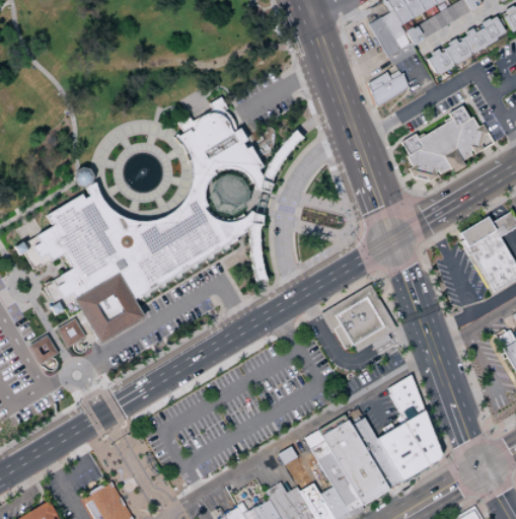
[(386,0),(401,0),(414,19),(411,21),(401,26),(393,11),(386,0)]
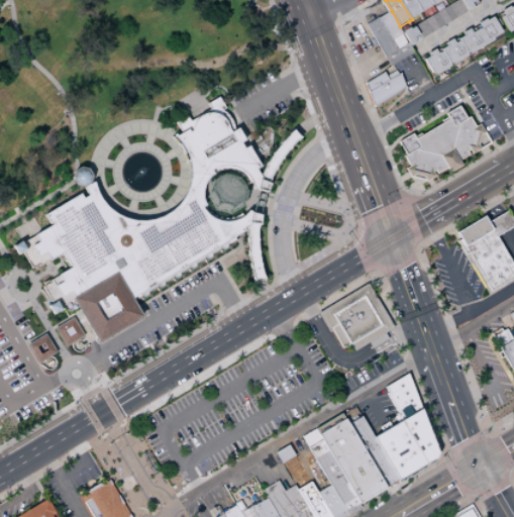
[(400,0),(415,0),(423,12),(420,14),(412,19),(400,0)]
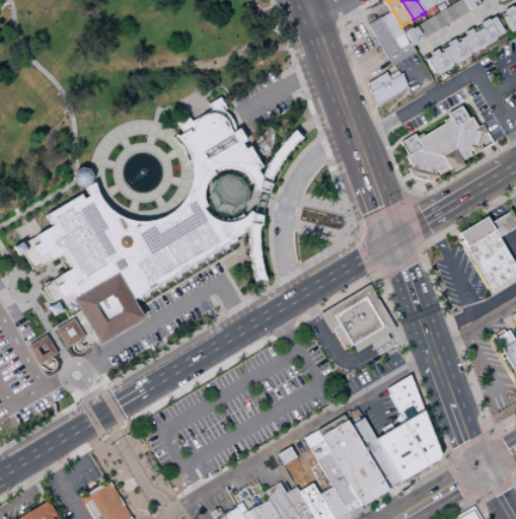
[(417,0),(433,0),(437,6),(434,7),(425,12),(417,0)]
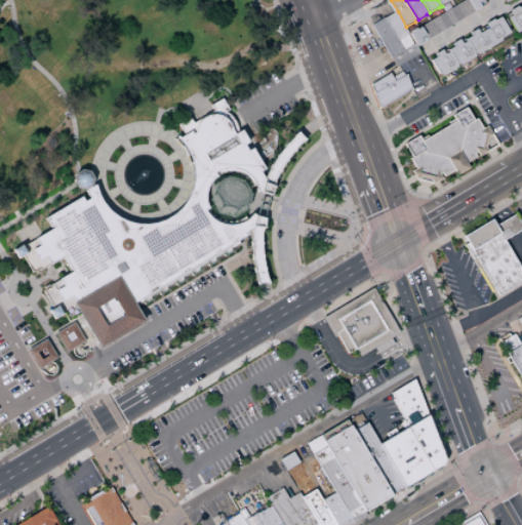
[(470,0),(466,0),(457,5),(466,18),(477,11),(470,0)]
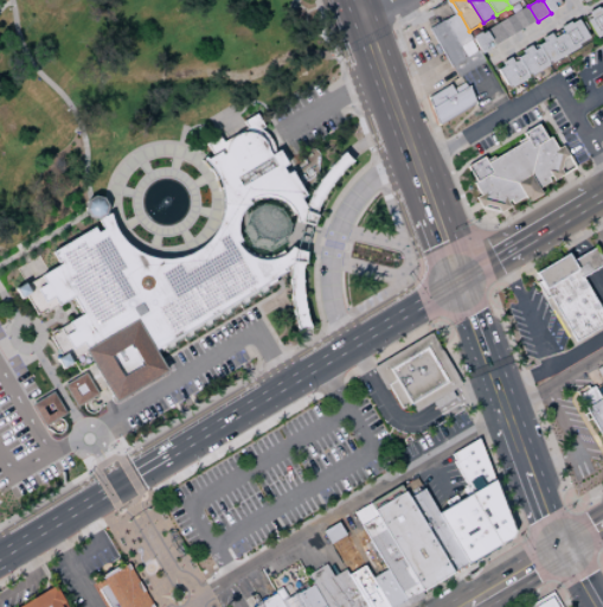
[(562,0),(556,4),(559,10),(551,14),(551,13),(543,0),(562,0)]
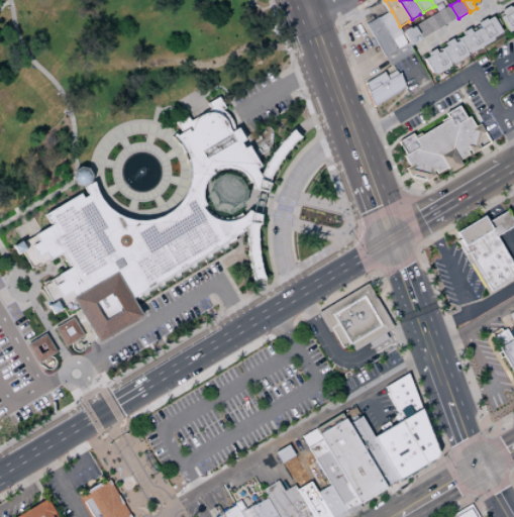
[(450,5),(447,7),(438,12),(446,25),(458,18),(450,5)]
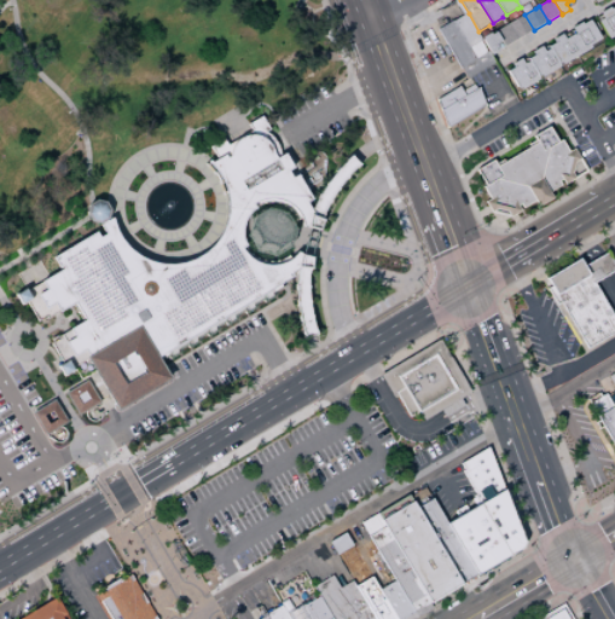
[(611,40),(614,38),(614,10),(613,7),(602,13),(605,18),(601,22),(611,40)]
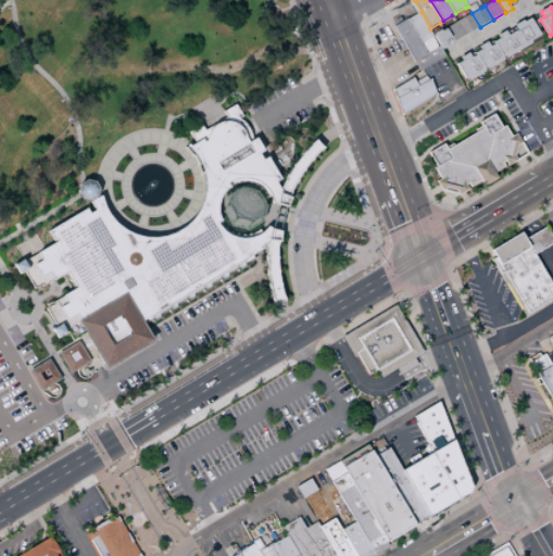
[(410,20),(422,12),(435,36),(434,37),(424,43),(410,20)]
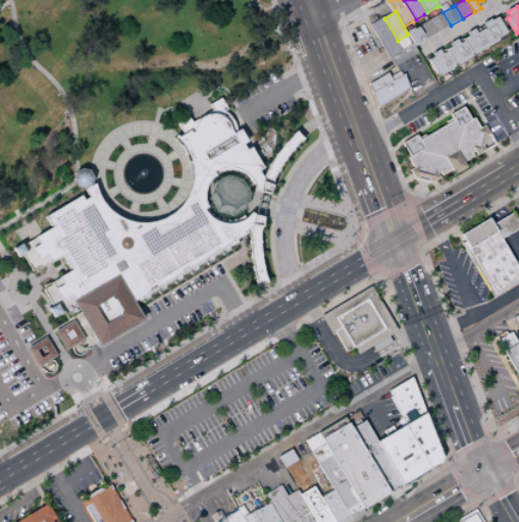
[(443,12),(440,14),(431,19),(439,33),(451,25),(443,12)]
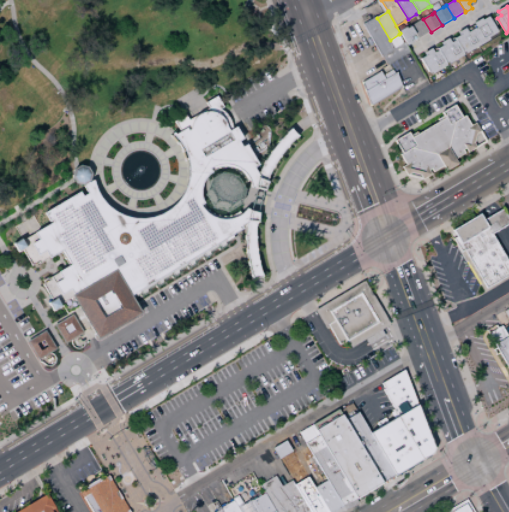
[(484,20),(490,16),(500,33),(491,38),(492,40),(483,46),(474,30),(478,28),(475,23),(483,19),(484,20)]
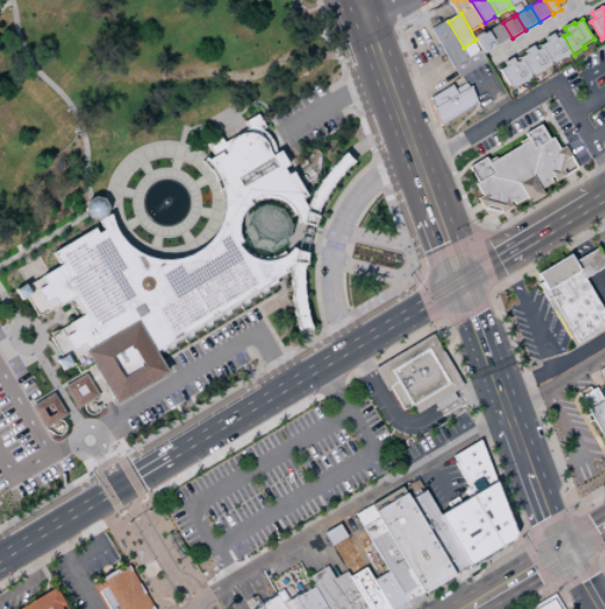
[(433,30),(448,22),(464,48),(470,58),(454,68),(433,30)]
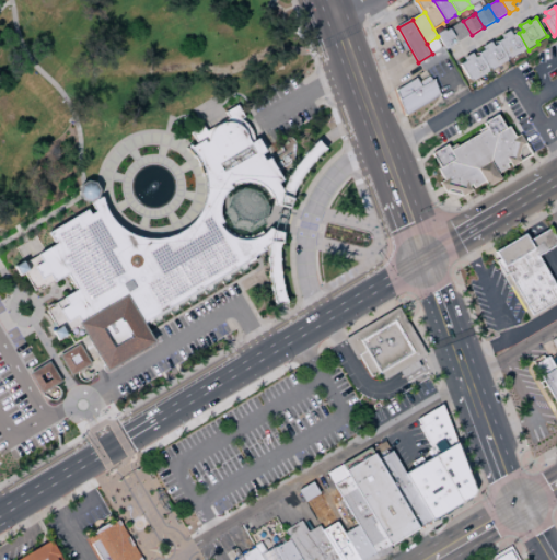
[(463,21),(460,23),(451,28),(452,30),(460,43),(472,35),(463,21)]
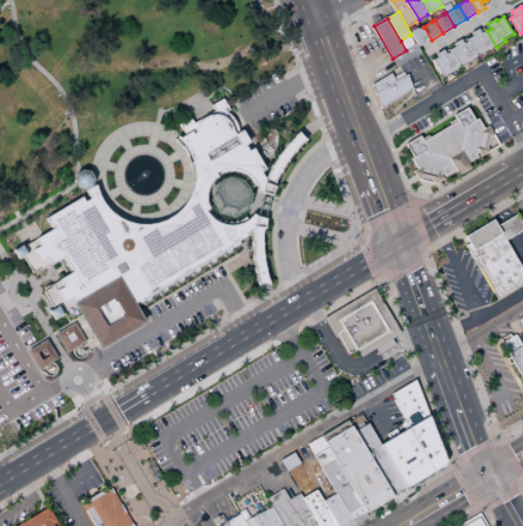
[(424,28),(421,29),(420,30),(419,28),(411,33),(417,43),(420,47),(426,43),(426,42),(432,40),(424,28)]
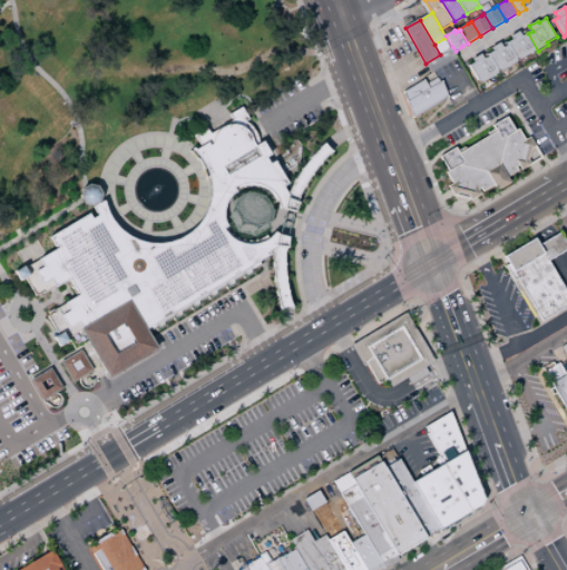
[(520,31),(524,37),(528,33),(538,51),(534,53),(521,61),(519,59),(518,60),(509,46),(507,42),(512,39),(511,37),(520,31)]
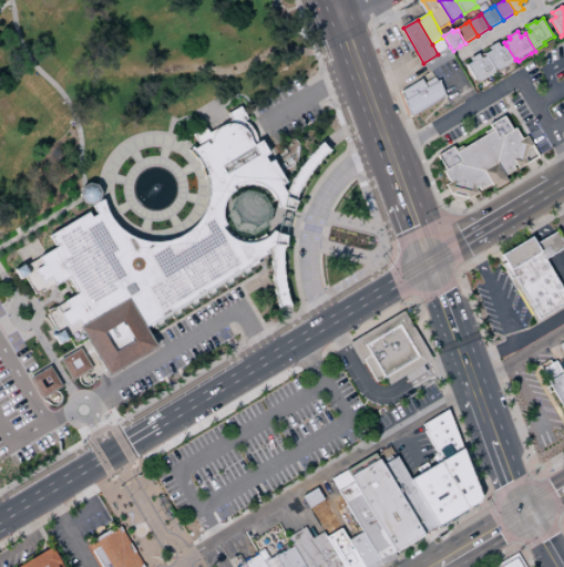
[(432,44),(438,54),(449,48),(442,38),(432,44)]
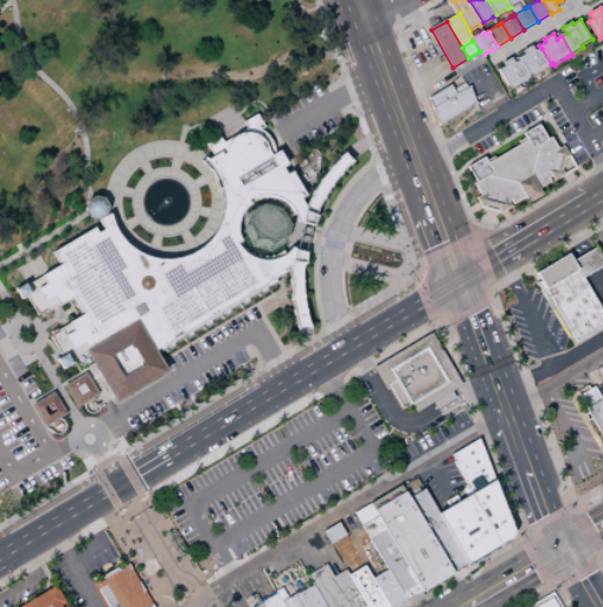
[(533,45),(537,51),(541,49),(551,64),(552,66),(534,77),(532,75),(530,76),(521,61),(519,57),(525,53),(524,51),(533,45)]
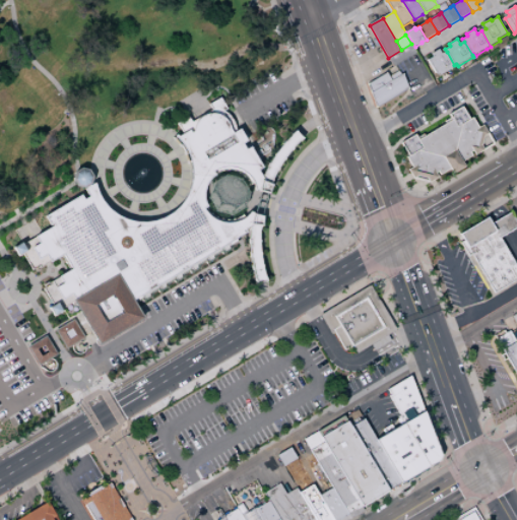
[(388,58),(401,50),(411,44),(412,43),(415,47),(418,53),(394,67),(388,58)]
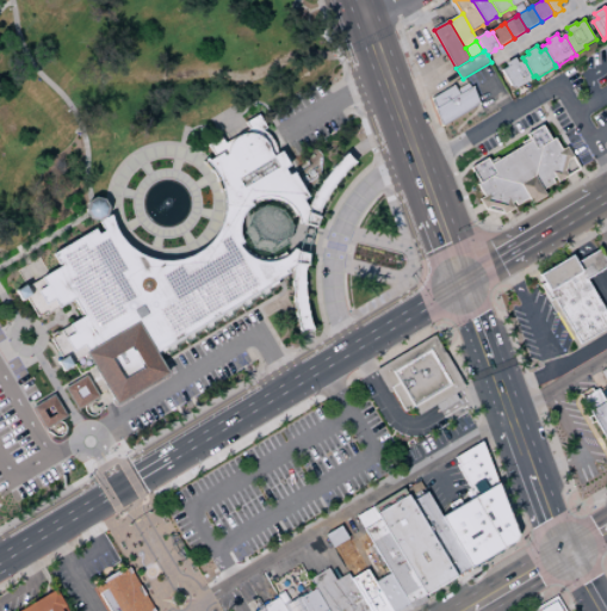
[(525,61),(533,76),(536,79),(518,90),(516,87),(513,88),(502,69),(508,67),(506,63),(516,59),(520,63),(525,61)]
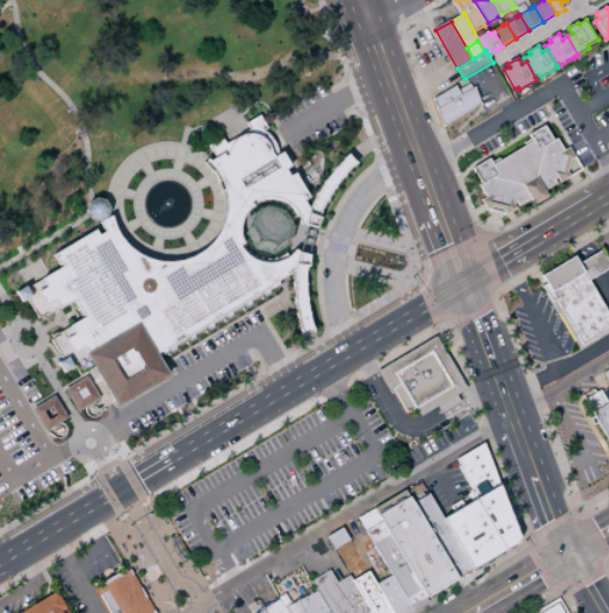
[(434,99),(456,85),(461,91),(474,83),(477,87),(483,104),(445,127),(434,99)]
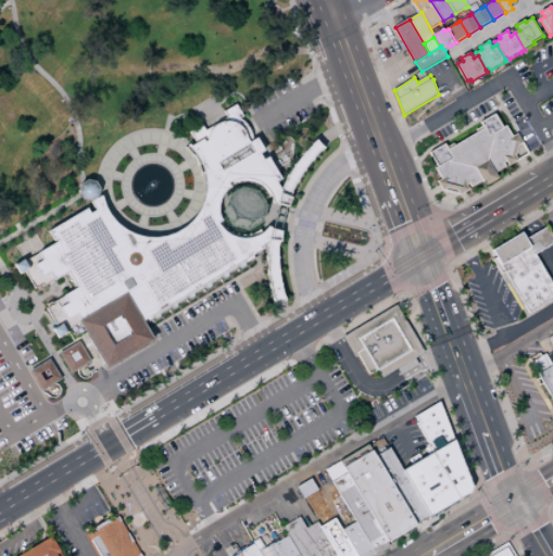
[(430,152),(447,142),(450,148),(486,127),(481,122),(497,113),(504,126),(507,125),(514,136),(518,133),(530,153),(510,165),(507,161),(505,162),(507,166),(497,172),(500,178),(486,186),(484,180),(473,187),(470,184),(468,185),(470,189),(461,194),(443,191),(438,181),(442,179),(436,167),(439,166),(430,152)]
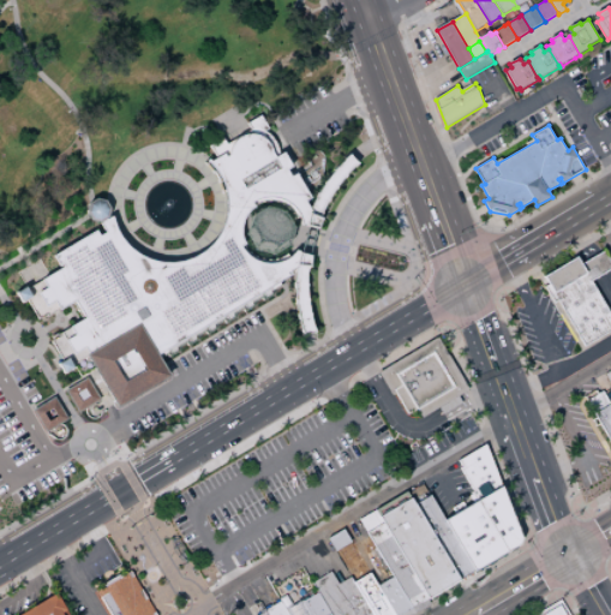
[(309,226),(301,226),(303,219),(300,214),(298,209),(294,206),(289,202),(283,199),(279,198),(273,197),(267,197),(259,199),(252,202),(255,207),(251,210),(249,215),(245,221),(244,227),(244,232),(245,238),(245,245),(241,248),(247,252),(252,257),(257,260),(263,262),(270,263),(277,263),(283,261),(288,258),(293,255),(297,250),(301,250),(295,273),(285,280),(160,354),(167,366),(172,376),(117,407),(88,356),(89,354),(85,348),(75,356),(66,341),(76,335),(70,327),(85,318),(76,302),(60,311),(55,303),(47,308),(39,293),(47,288),(42,279),(64,267),(63,266),(60,267),(54,255),(97,230),(101,236),(106,232),(101,224),(114,215),(119,230),(123,237),(129,243),(135,249),(142,255),(149,258),(159,261),(167,262),(175,262),(184,261),(192,257),(202,254),(208,248),(215,242),(220,233),(222,228),(223,225),(227,214),(227,206),(227,198),(227,192),(225,185),(222,179),(217,171),(213,166),(208,160),(210,157),(213,160),(226,153),(228,155),(231,154),(231,151),(231,150),(232,147),(233,143),(235,141),(238,138),(239,137),(241,136),(244,135),(245,133),(246,133),(249,133),(251,132),(253,132),(256,133),(258,133),(261,135),(263,136),(265,137),(268,138),(269,141),(270,143),(273,145),(274,148),(274,151),(276,156),(286,150),(315,198),(309,226)]
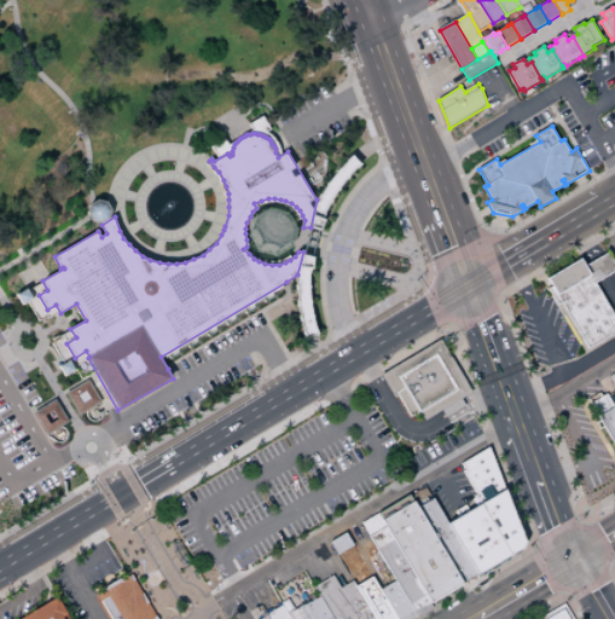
[(317,200),(320,192),(325,186),(329,180),(334,174),(338,168),(344,162),(348,157),(354,152),(364,162),(359,167),(354,174),(349,179),(344,184),(340,191),(336,196),(332,203),(328,210),(321,230),(311,227),(317,200)]
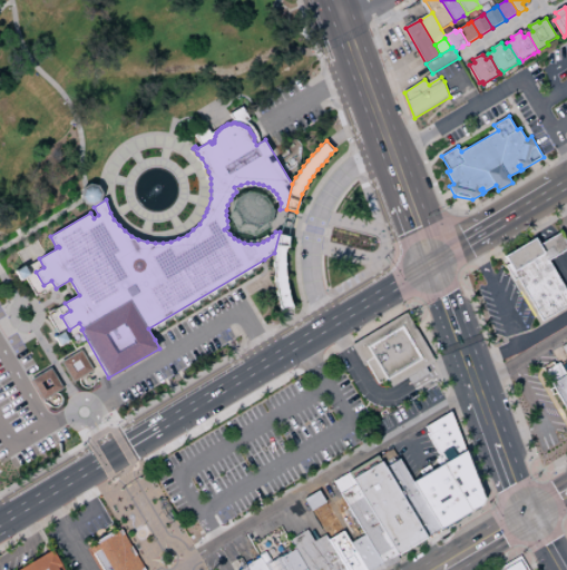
[(227,216),(231,200),(246,188),(264,194),(273,210),(269,227),(254,236),(236,232),(227,216)]
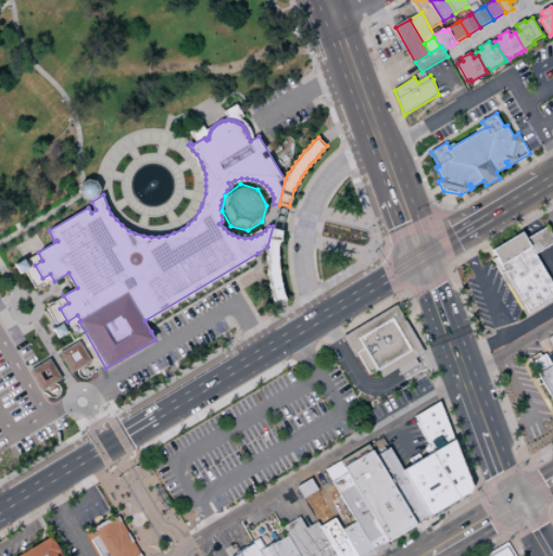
[(273,226),(267,247),(266,254),(267,263),(267,270),(268,279),(269,288),(272,294),(275,304),(288,299),(284,289),(281,280),(280,267),(279,255),(280,244),(281,238),(284,229),(273,226)]
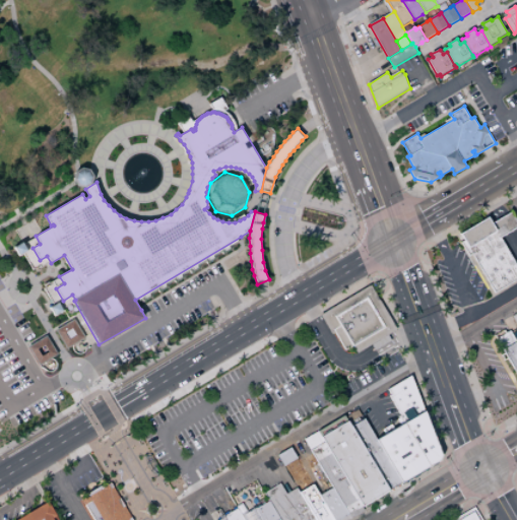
[(516,263),(502,238),(508,235),(516,230),(516,217),(513,211),(499,219),(494,222),(491,216),(461,234),(465,241),(461,243),(469,257),(473,255),(496,293),(516,279),(516,263)]
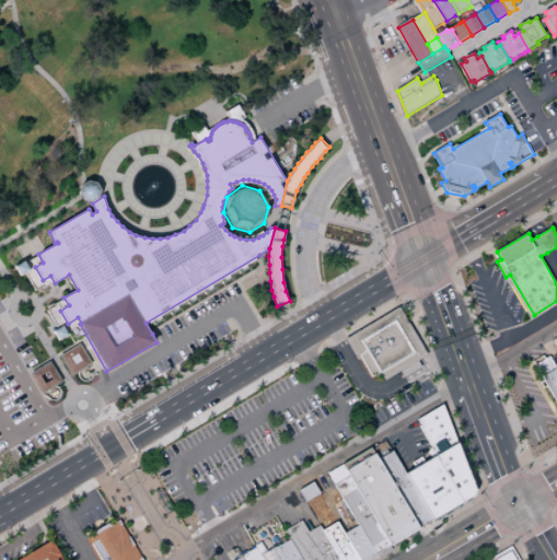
[(346,339),(401,306),(429,356),(419,361),(402,372),(385,382),(382,375),(381,373),(367,350),(360,354),(362,359),(359,361),(346,339)]
